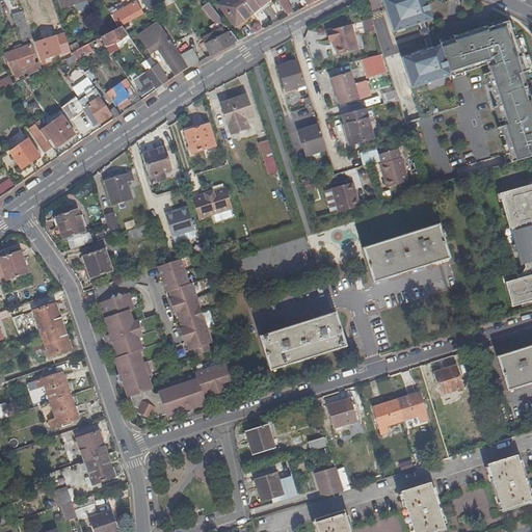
[(58,0),(62,8),(86,1),(85,0),(58,0)]
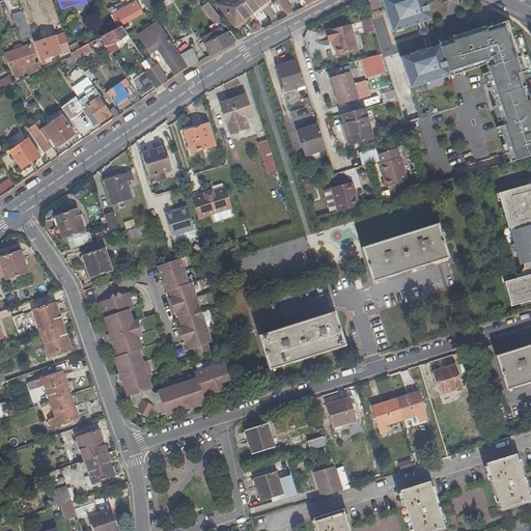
[(156,7),(150,0),(139,0),(148,11),(156,7)]
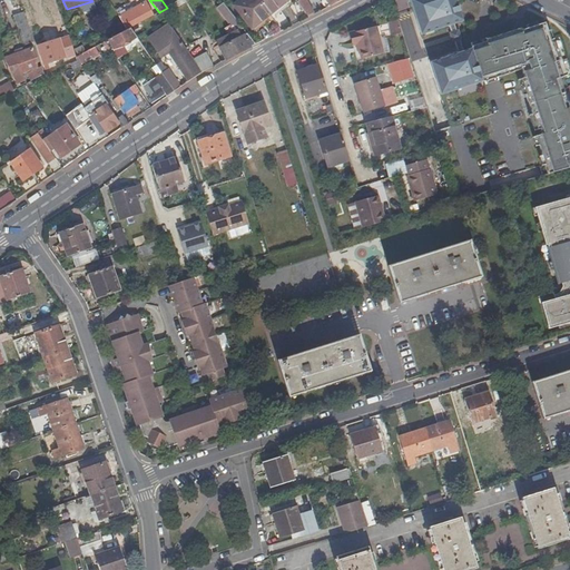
[(241,0),(233,7),(251,29),(268,16),(255,0),(241,0)]
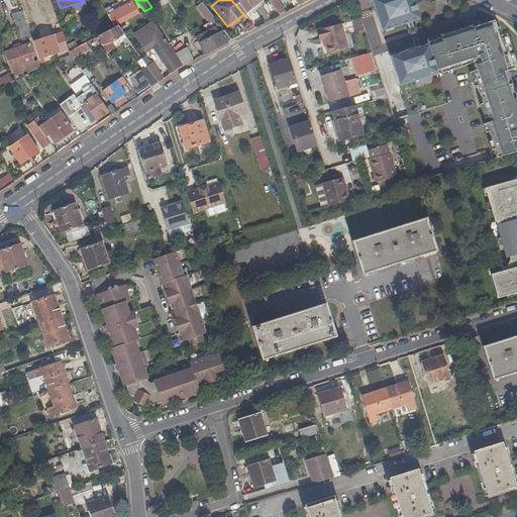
[(231,0),(243,14),(259,2),(256,0),(231,0)]
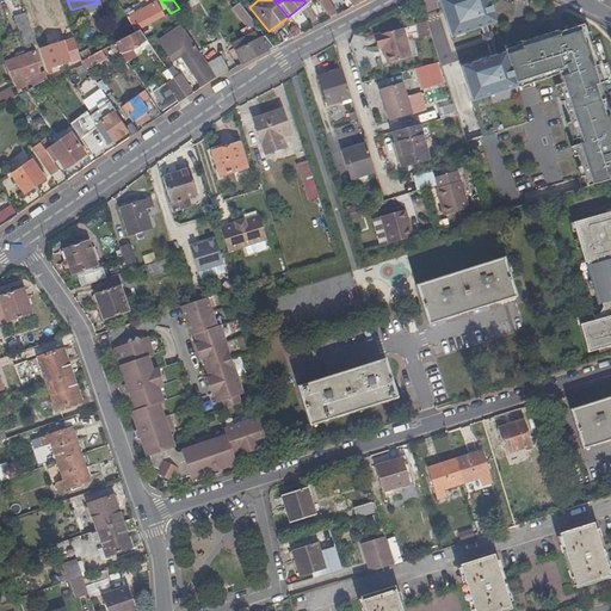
[(331,19),(345,11),(335,0),(325,0),(319,5),(331,19)]
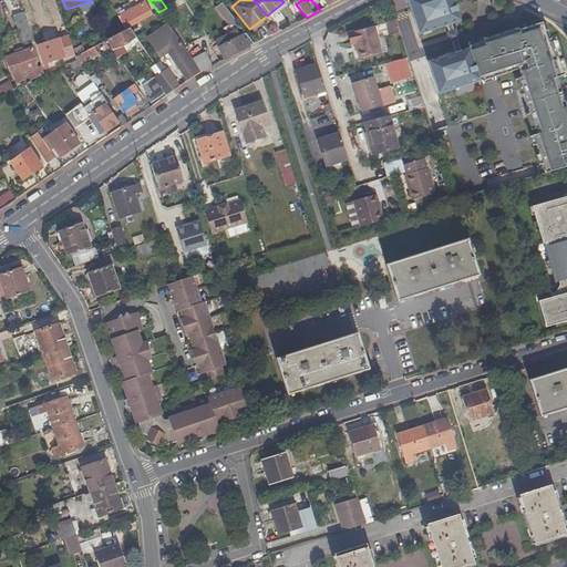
[(451,22),(459,19),(452,0),(408,0),(418,32),(445,23),(451,22)]
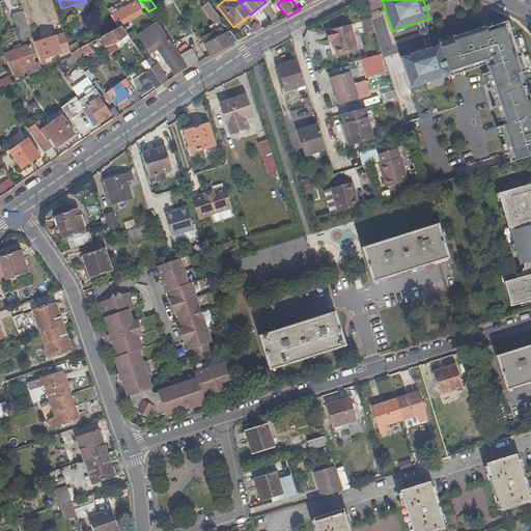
[(135,9),(133,6),(111,19),(117,29),(120,27),(142,16),(138,8),(135,9)]
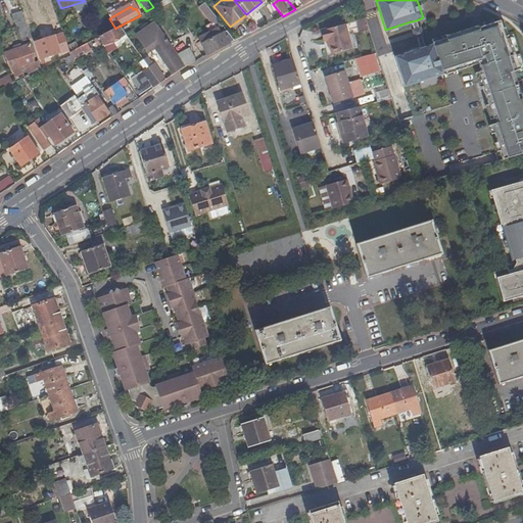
[(30,38),(21,12),(12,15),(19,40),(30,38)]
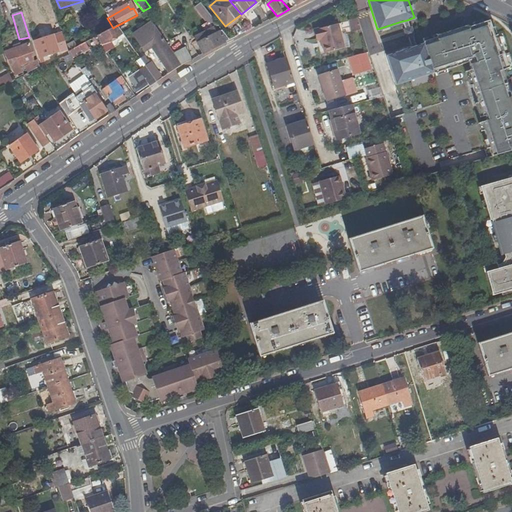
[(228,41),(206,12),(200,16),(211,30),(213,29),(216,33),(198,43),(204,54),(228,41)]
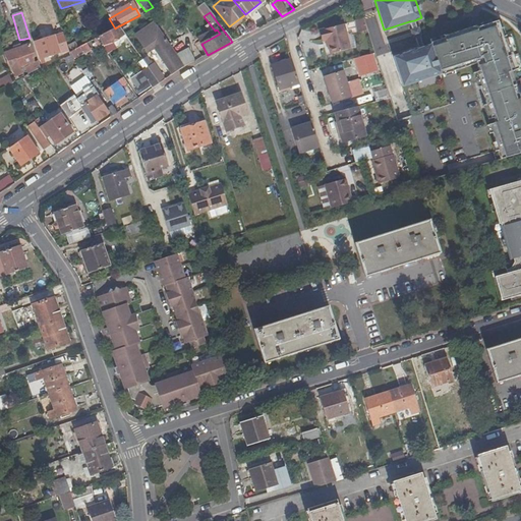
[(361,19),(354,22),(358,35),(365,33),(361,19)]
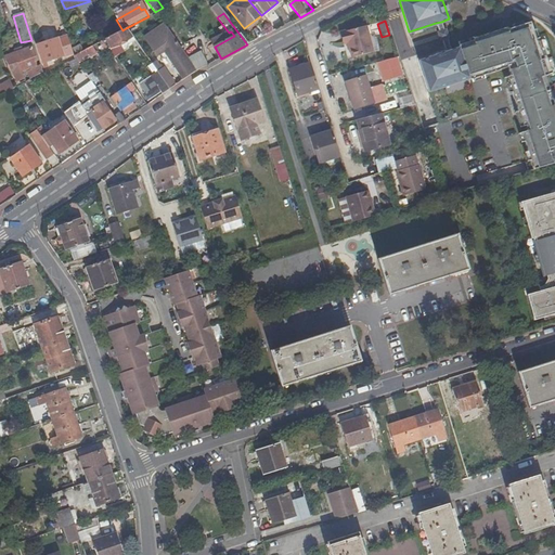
[(441,22),(436,23),(439,30),(437,30),(439,38),(441,38),(446,51),(450,49),(446,36),(448,36),(444,28),(443,28),(441,22)]
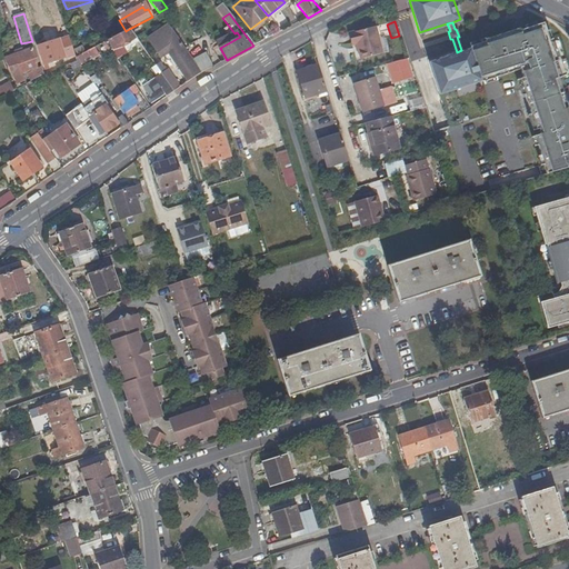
[(535,138),(547,176),(568,168),(568,105),(561,79),(565,78),(560,62),(561,61),(555,40),(553,41),(550,30),(549,23),(520,32),(512,35),(512,32),(485,41),(496,79),(520,71),(522,80),(519,81),(535,131),(538,130),(540,136),(535,138)]
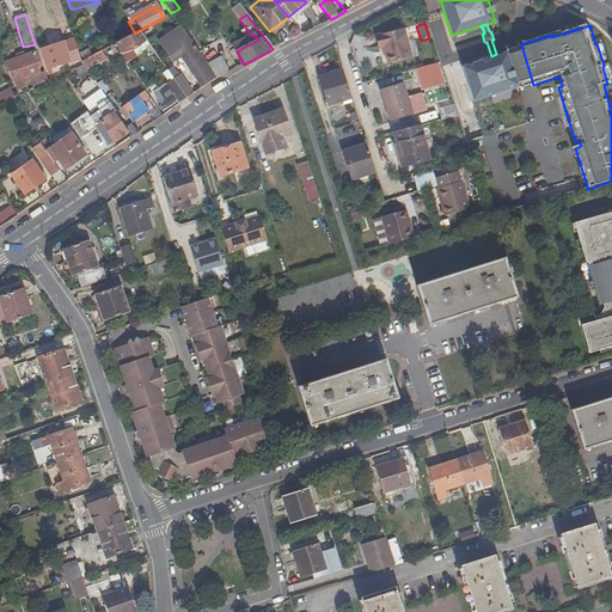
[(389,62),(412,56),(404,28),(379,34),(383,47),(385,47),(389,62)]
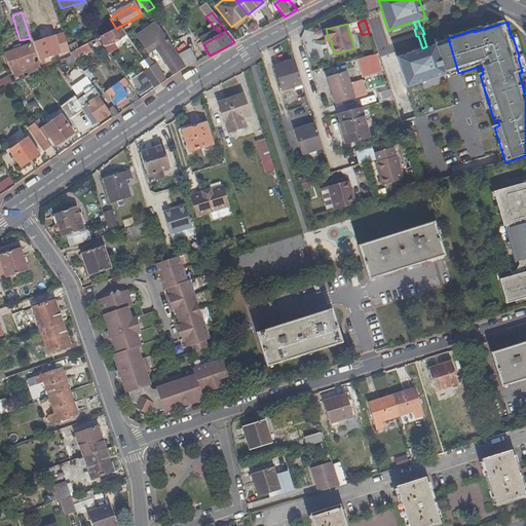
[(123,40),(127,38),(119,27),(116,29),(99,38),(102,43),(103,45),(114,39),(117,43),(123,40)]
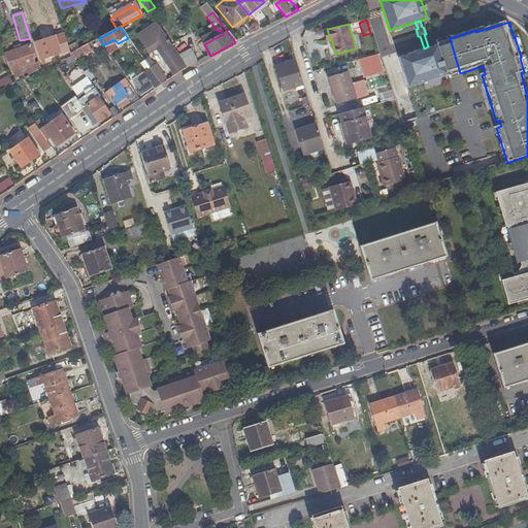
[(223,34),(220,30),(218,31),(201,39),(204,44),(223,34)]
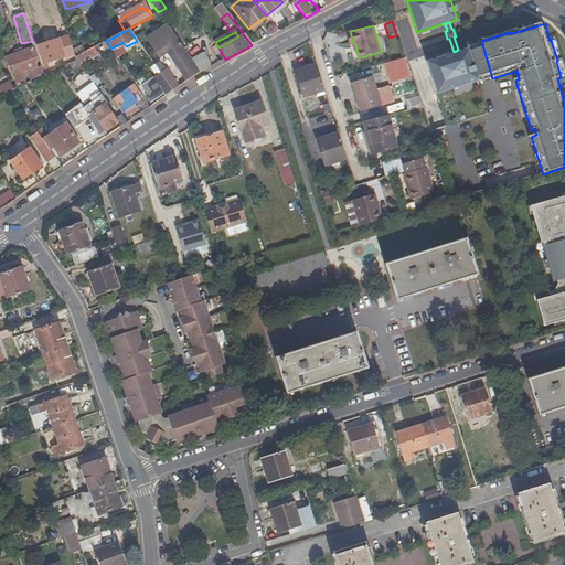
[(192,61),(174,35),(153,49),(160,59),(168,54),(188,81),(200,73),(192,61)]
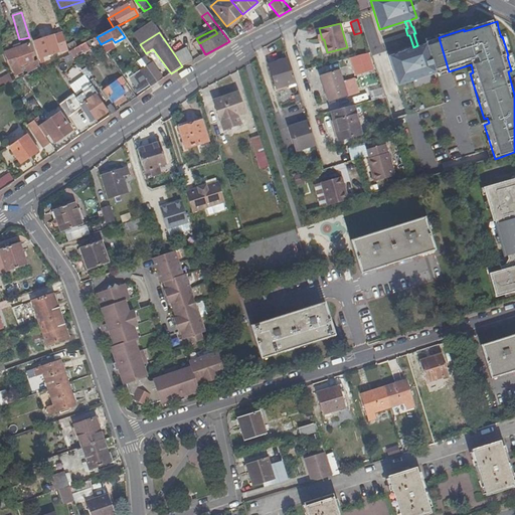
[(42,60),(41,57),(62,50),(66,48),(61,33),(52,36),(32,42),(39,62),(42,60)]
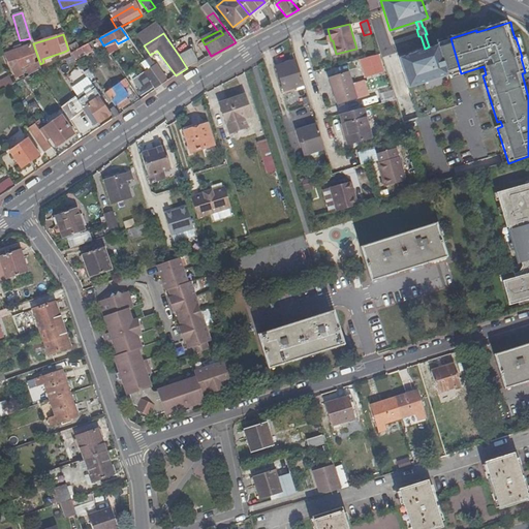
[(443,40),(436,42),(437,44),(445,73),(447,78),(455,75),(461,73),(450,38),(443,40)]
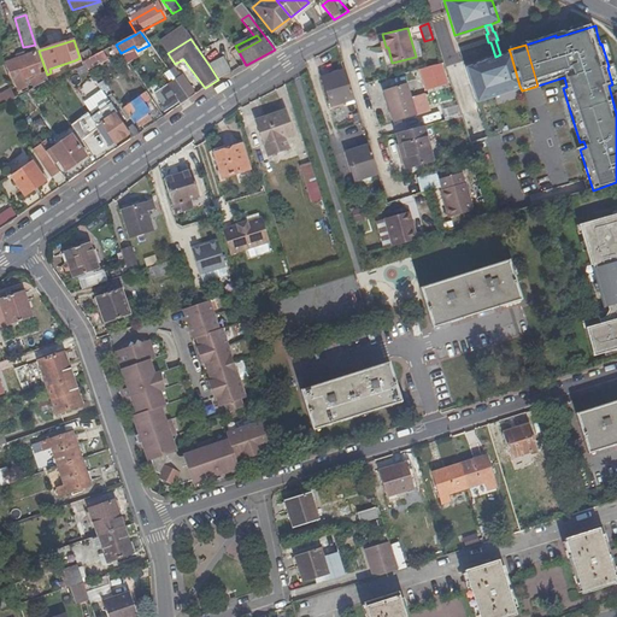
[(146,50),(164,76),(169,72),(151,47),(146,50)]
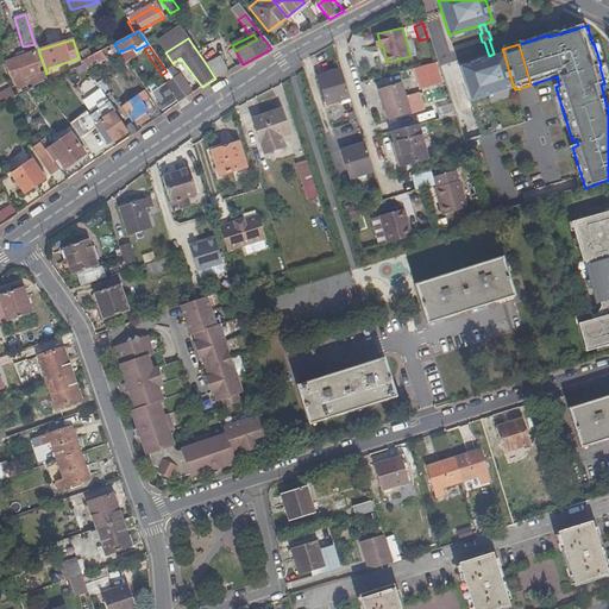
[(101,50),(80,61),(85,70),(106,60),(101,50)]
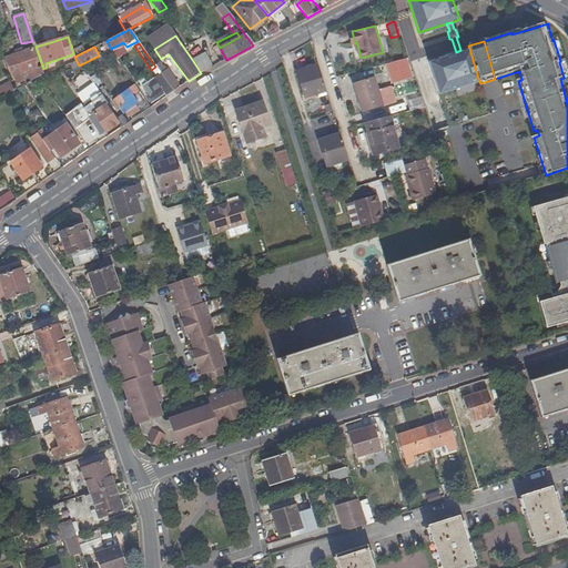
[(31,48),(3,58),(13,85),(21,81),(17,70),(19,70),(20,69),(21,67),(21,66),(20,63),(34,58),(31,48)]
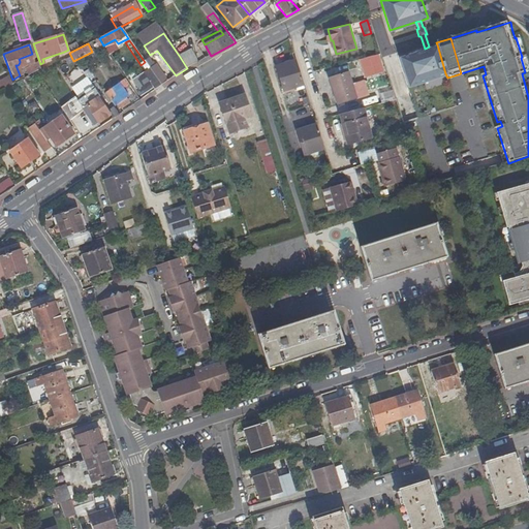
[(408,86),(445,73),(437,44),(429,47),(425,49),(399,57),(408,86)]
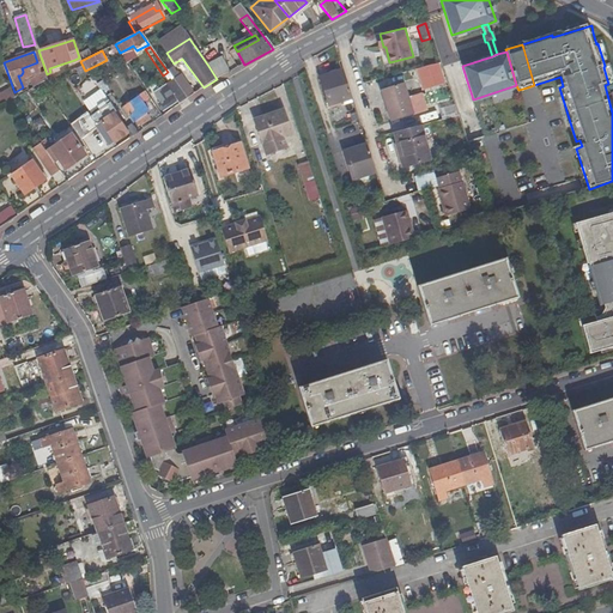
[(223,59),(208,66),(217,79),(229,72),(223,59)]
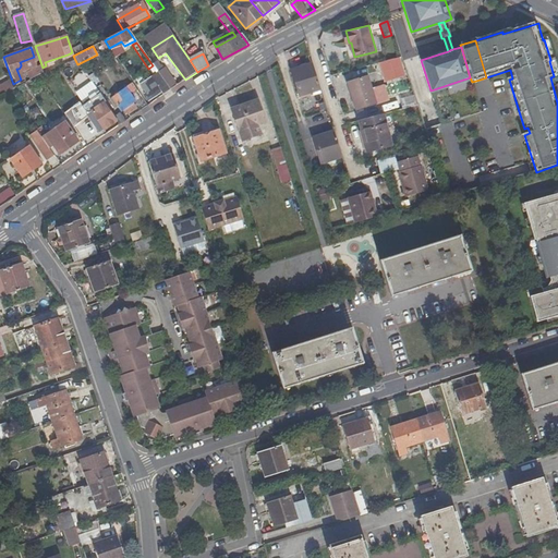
[(400,73),(395,58),(380,62),(385,77),(400,73)]
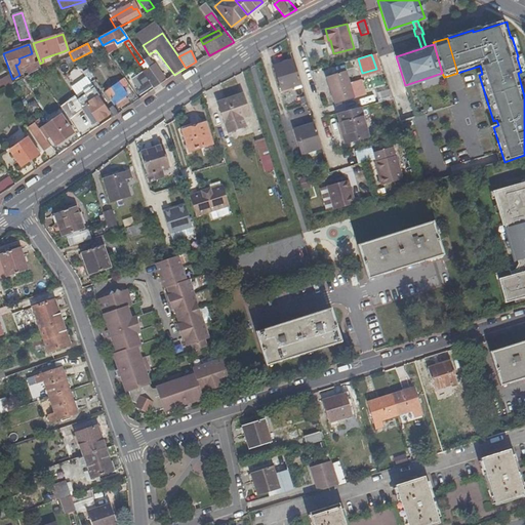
[(34,67),(28,71),(30,75),(35,72),(40,69),(36,57),(32,59),(34,67)]
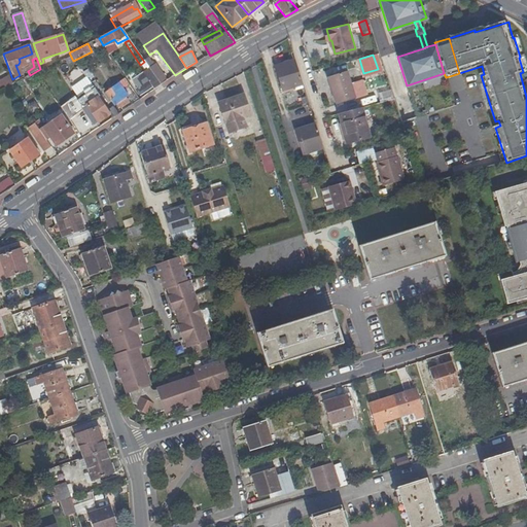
[(304,84),(295,61),(276,67),(283,91),(304,84)]
